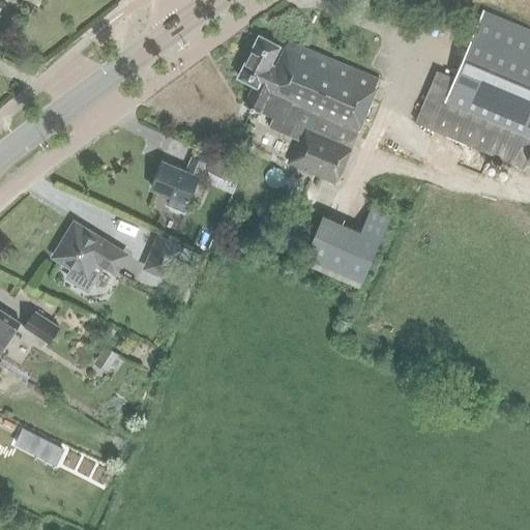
[(529,151),(529,28),(483,9),(454,77),(437,69),(415,121),(524,167),(529,151)]
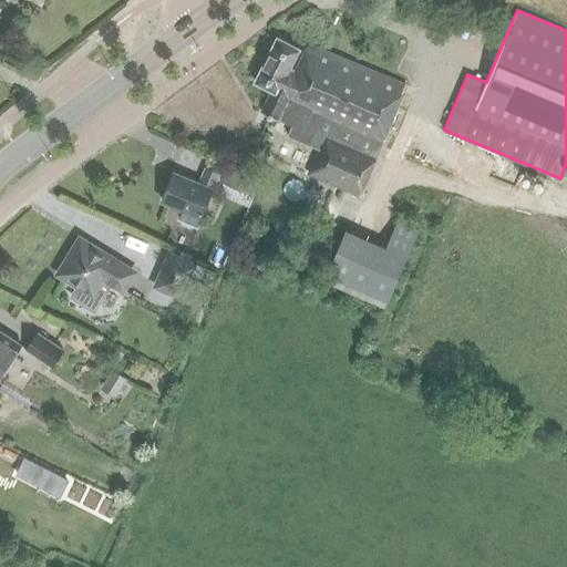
[(299,49),(277,38),(254,82),(270,91),(260,113),(278,121),(279,119),(294,124),(288,136),(319,151),(309,176),(361,196),(405,83),(308,43),(295,72),(289,70),(299,49)]
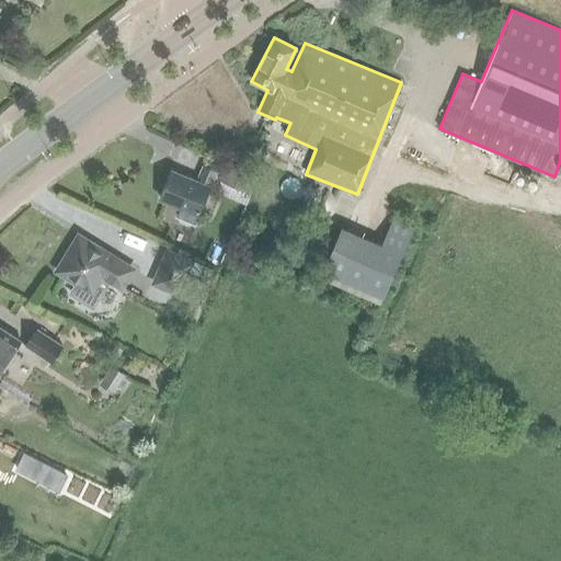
[(262,156),(267,145),(260,141),(254,152),(262,156)]
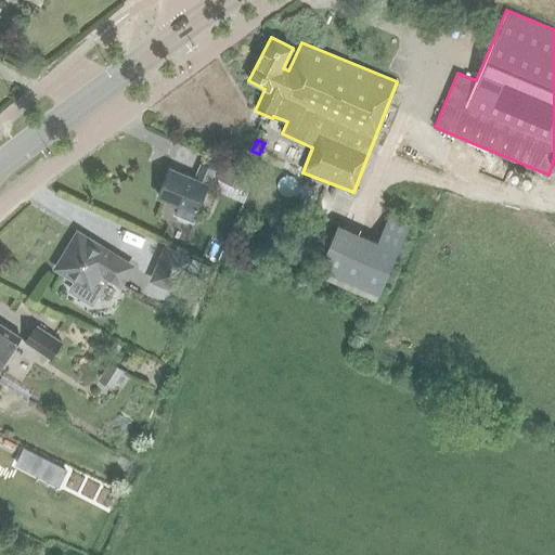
[(207,185),(215,167),(203,162),(195,180),(169,169),(158,196),(179,205),(176,214),(177,214),(178,220),(185,223),(191,219),(193,220),(207,185)]
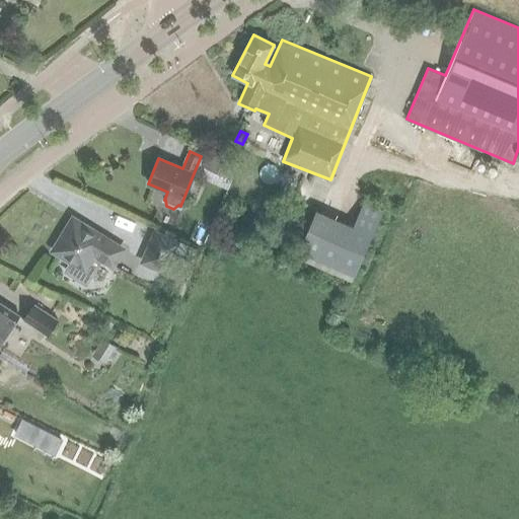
[(231,178),(232,175),(237,164),(211,152),(205,167),(231,178)]
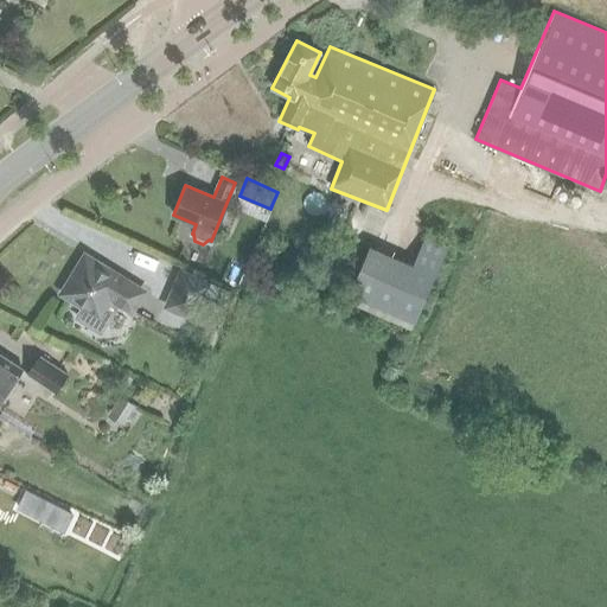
[(368,225),(333,210),(326,227),(362,238),(368,225)]
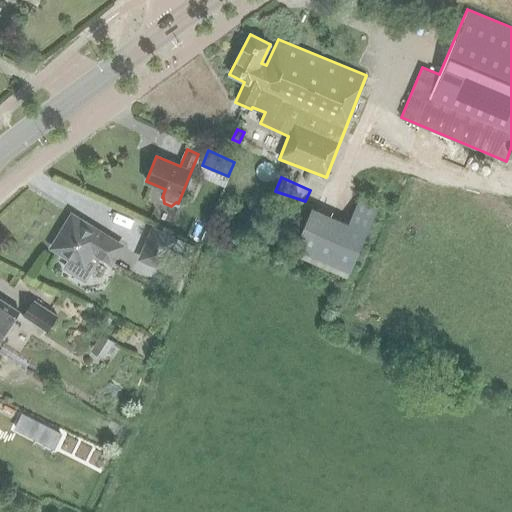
[(361,199),(351,223),(370,231),(380,207),(361,199)]
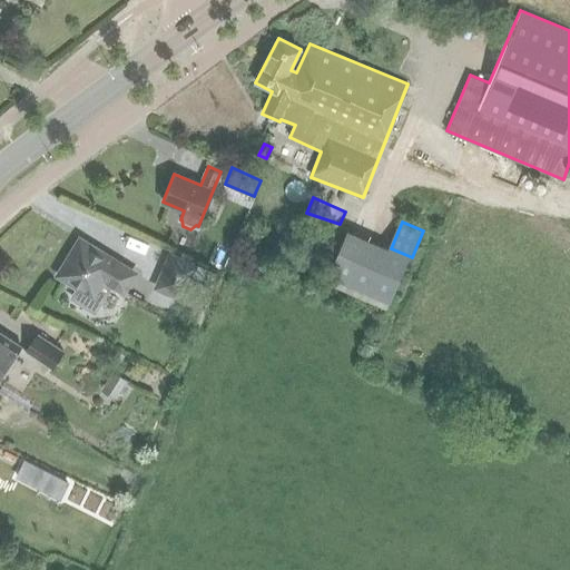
[(80,241),(59,275),(78,287),(72,295),(74,300),(90,311),(96,310),(111,284),(123,291),(133,274),(80,241)]
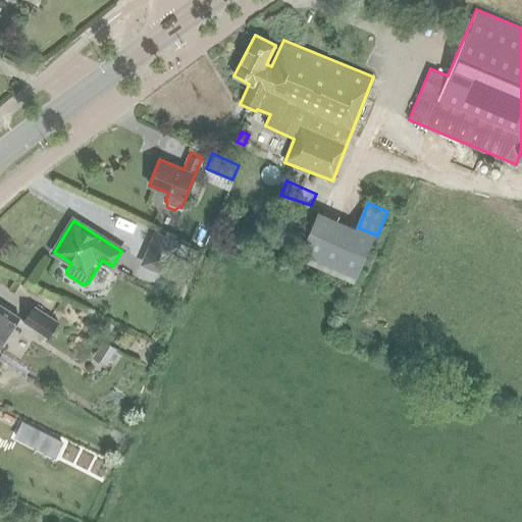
[(166,273),(178,244),(156,233),(143,263),(166,273)]
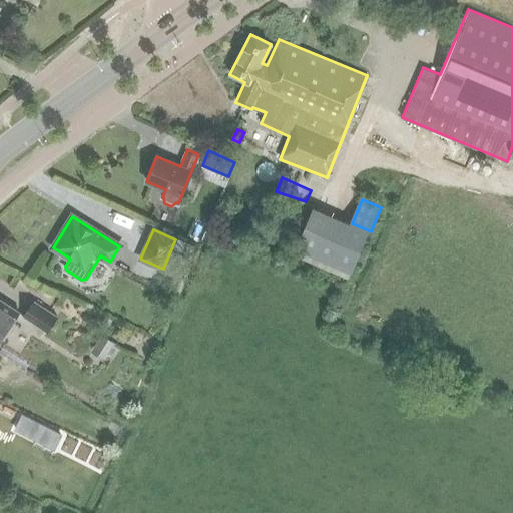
[(0,340),(19,312),(0,300),(0,340)]
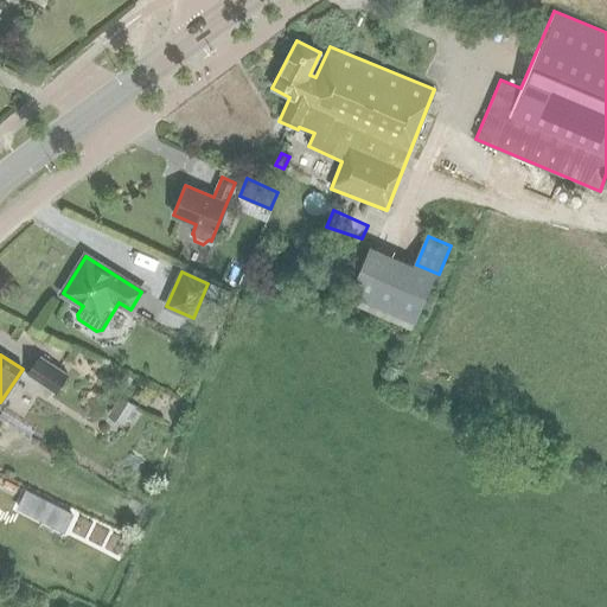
[(66,375),(39,356),(27,375),(55,393),(66,375)]
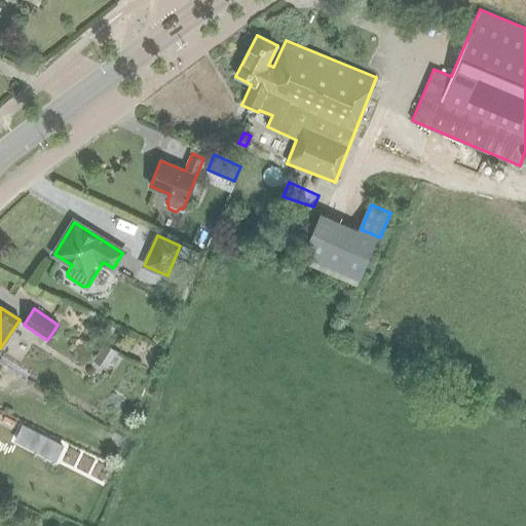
[(106,369),(118,350),(104,342),(92,361),(106,369)]
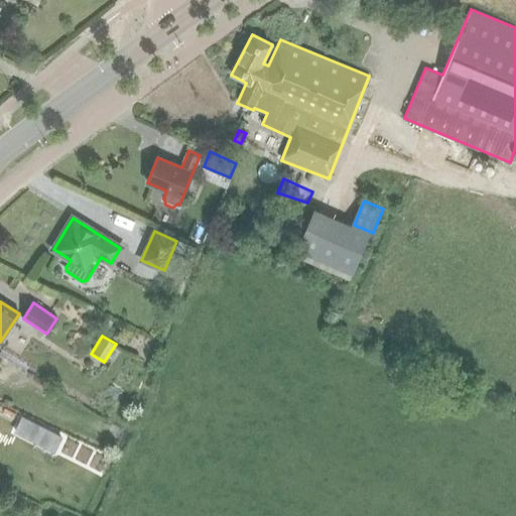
[(17,366),(9,361),(3,369),(12,375),(17,366)]
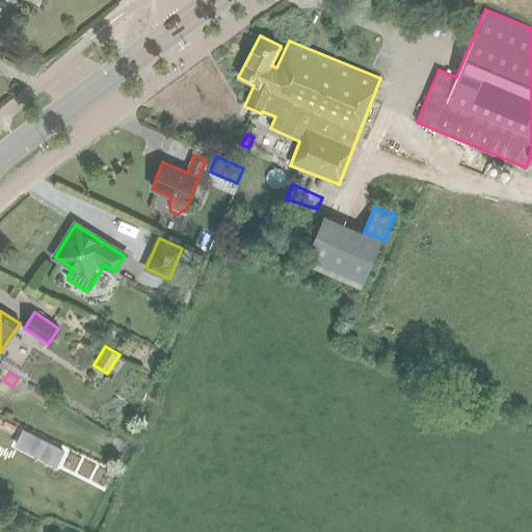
[(62,450),(22,429),(15,445),(55,464),(62,450)]
